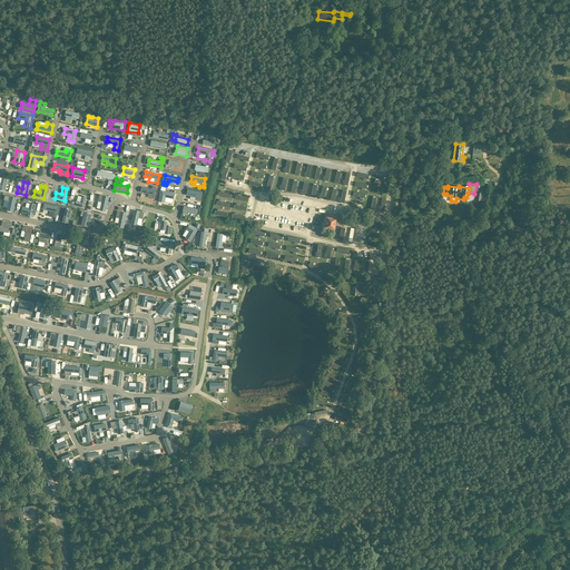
[(141,187),(140,193),(148,194),(148,197),(154,198),(156,189),(141,187)]
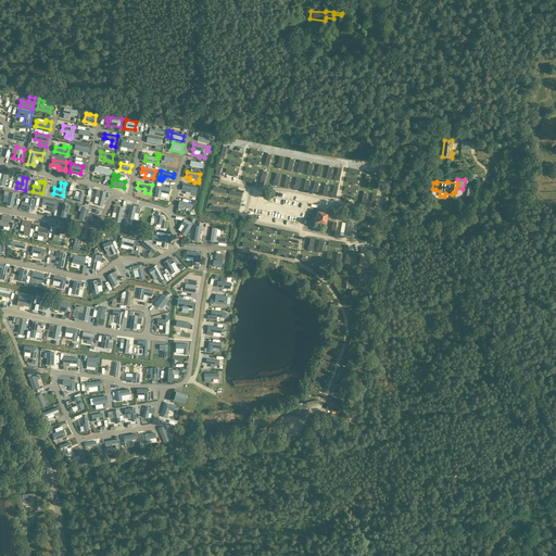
[(182,185),(181,190),(191,192),(190,194),(196,197),(198,188),(182,185)]
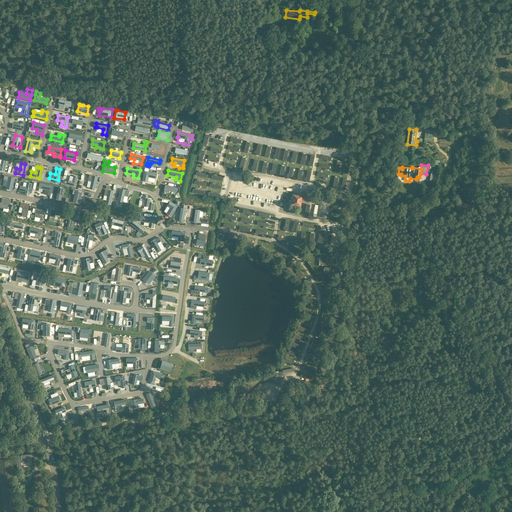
[(145,171),(142,181),(148,182),(148,181),(149,177),(155,179),(156,179),(157,173),(145,171)]
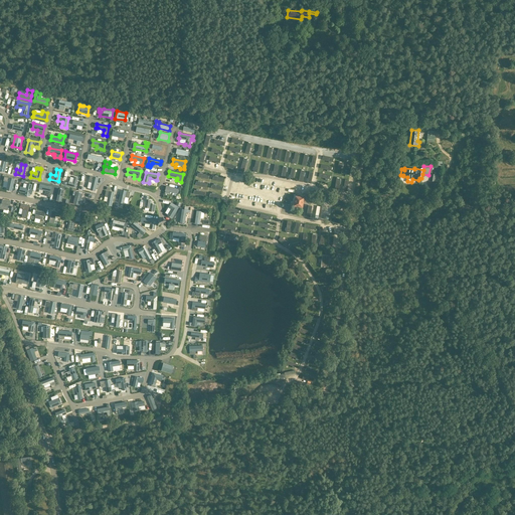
[(68,181),(67,185),(75,187),(77,183),(78,177),(74,176),(74,178),(70,177),(69,181),(68,181)]
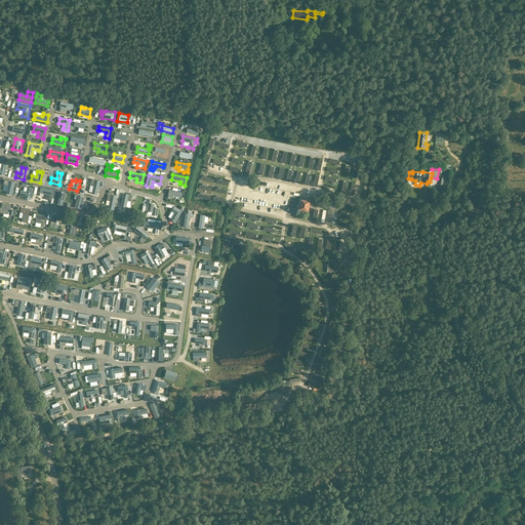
[(91,184),(89,192),(92,193),(97,194),(99,180),(92,179),(91,184)]
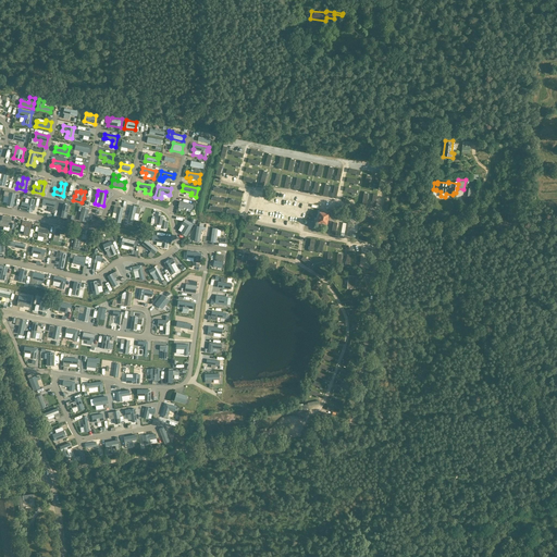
[(5,192),(4,195),(10,196),(8,205),(13,206),(15,194),(5,192)]
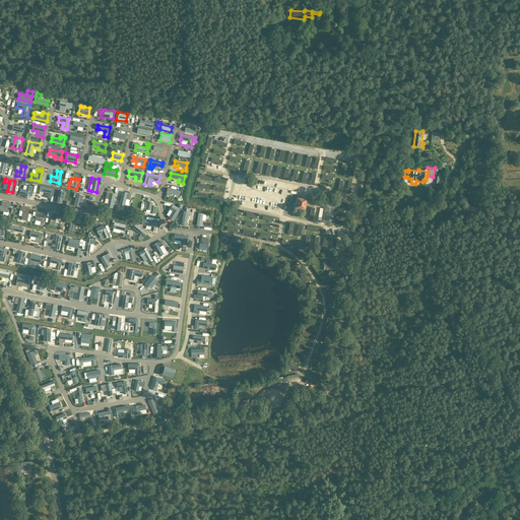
[(20,188),(19,194),(25,195),(24,197),(29,198),(30,196),(33,196),(34,191),(31,191),(33,186),(27,185),(27,186),(24,185),(23,189),(20,188)]
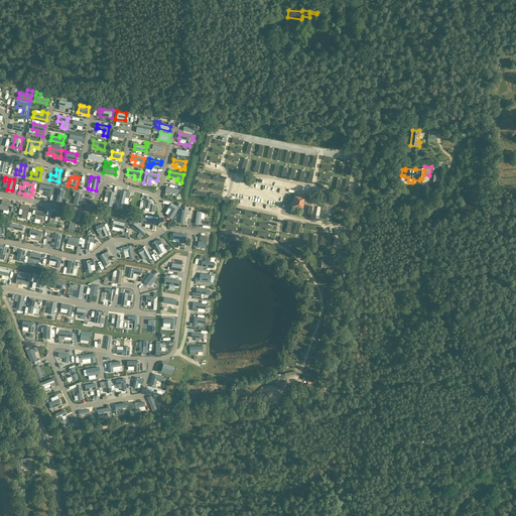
[(40,184),(39,189),(46,190),(45,196),(49,197),(51,187),(40,184)]
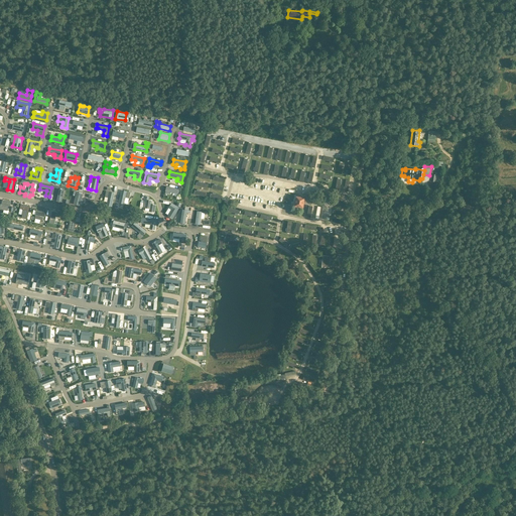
[(106,190),(105,197),(108,198),(106,206),(112,207),(115,192),(106,190)]
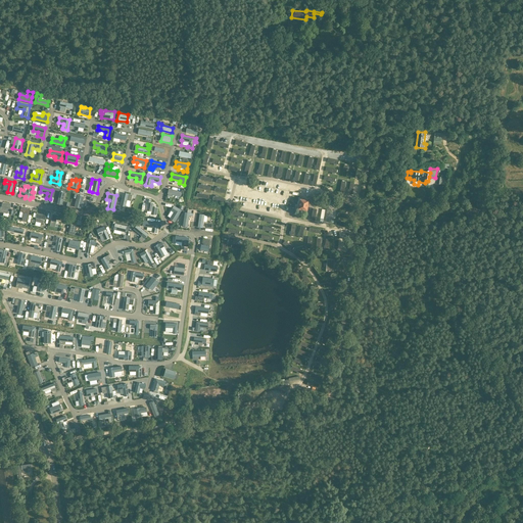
[(124,193),(121,205),(130,207),(132,195),(124,193)]
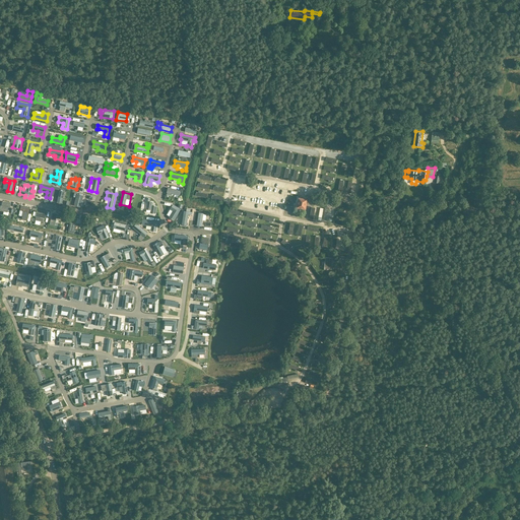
[(77,194),(74,205),(80,207),(83,196),(77,194)]
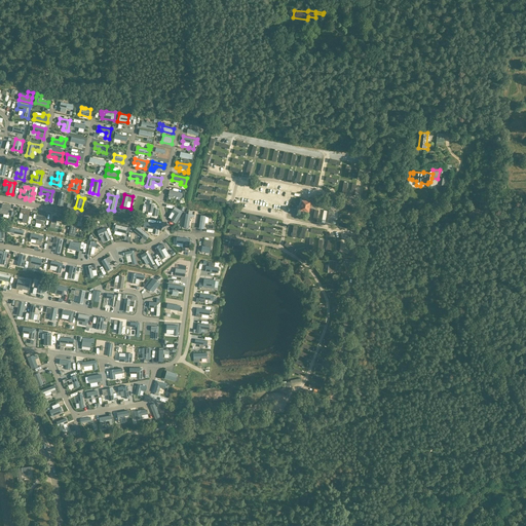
[(302,200),(300,210),(308,212),(310,205),(311,202),(310,201),(311,199),(310,199),(302,198),(302,200)]
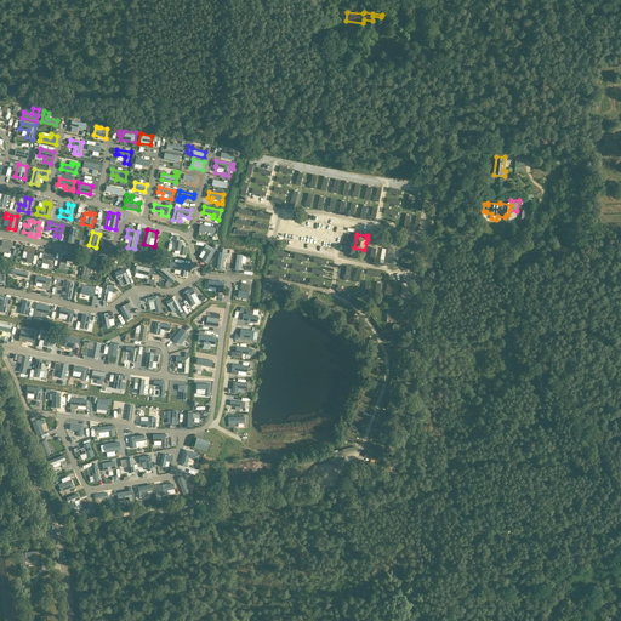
[(1,245),(0,250),(4,251),(4,252),(5,252),(9,252),(10,248),(12,248),(13,243),(3,240),(1,245)]
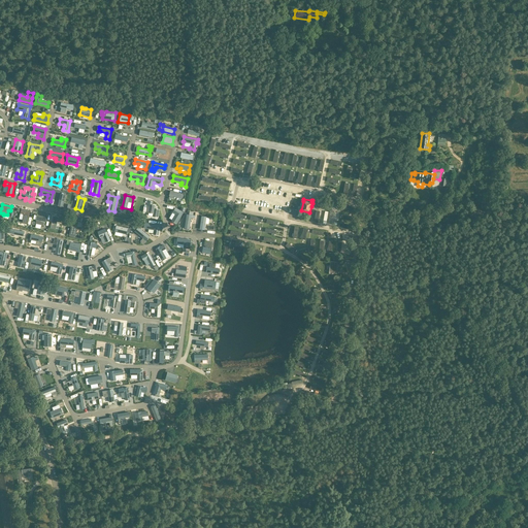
[(150,204),(147,212),(153,213),(152,217),(156,218),(158,210),(154,209),(154,205),(150,204)]
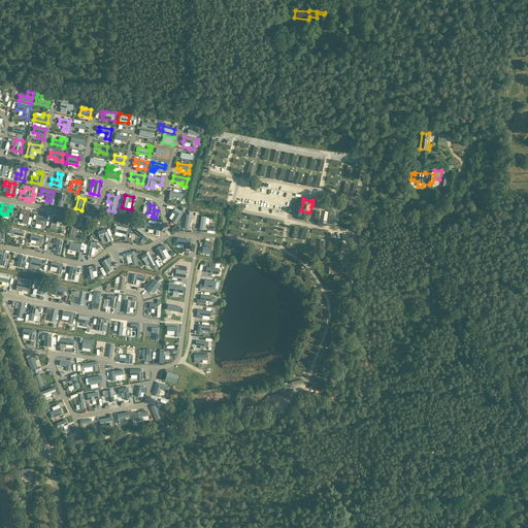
[(22,208),(21,213),(25,215),(24,220),(23,223),(27,223),(30,210),(22,208)]
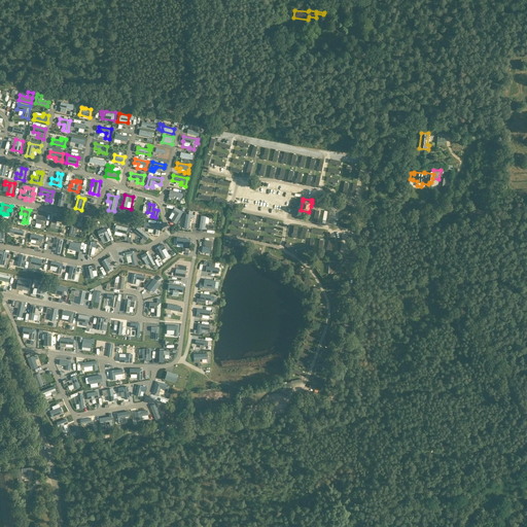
[(175,214),(172,220),(176,222),(182,212),(175,208),(173,212),(175,214)]
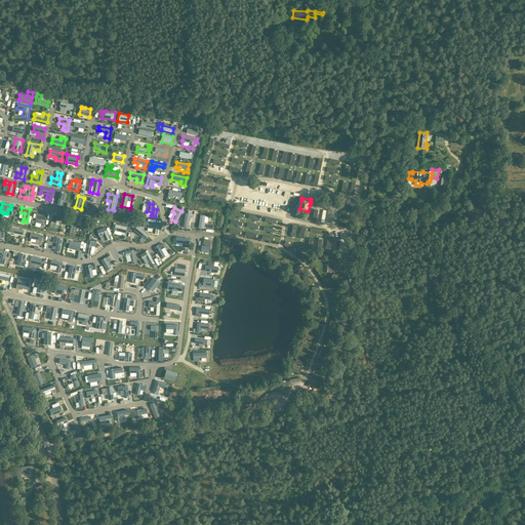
[(34,213),(33,217),(36,218),(37,218),(36,223),(35,226),(40,227),(41,224),(44,225),(45,220),(46,220),(47,215),(37,213),(37,214),(34,213)]
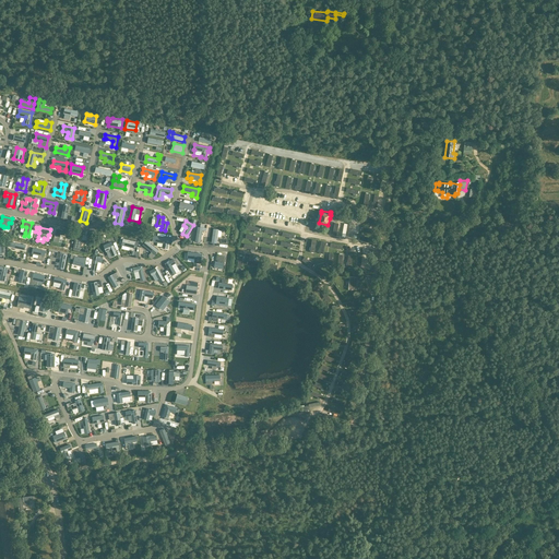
[(198,227),(195,241),(201,242),(202,230),(206,232),(206,228),(198,227)]
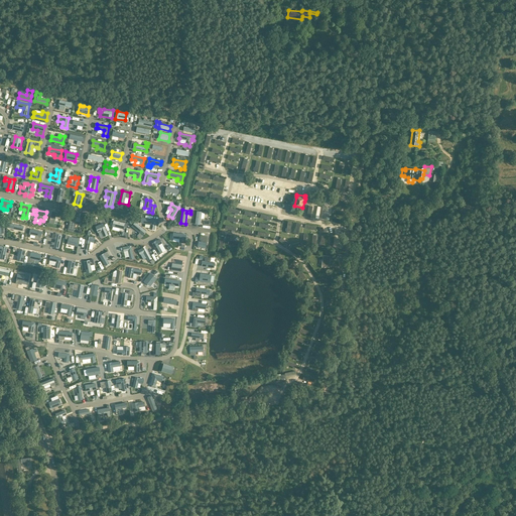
[(51,211),(49,223),(54,224),(55,217),(61,218),(62,214),(51,211)]
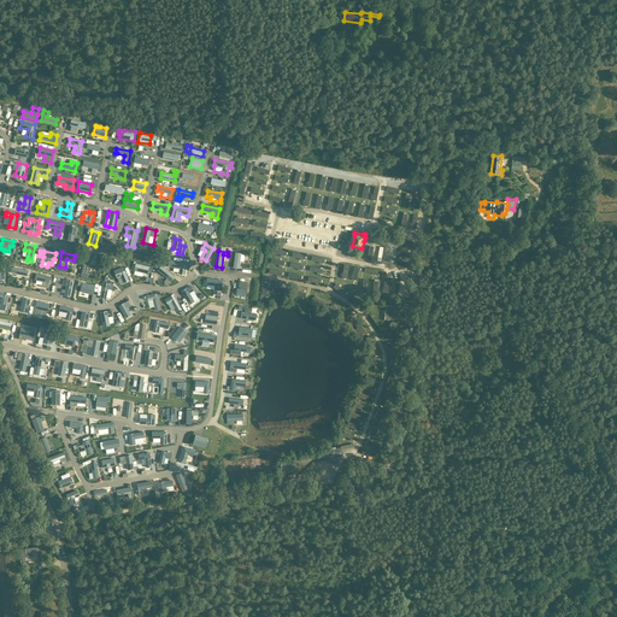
[(84,257),(81,276),(88,277),(92,259),(84,257)]
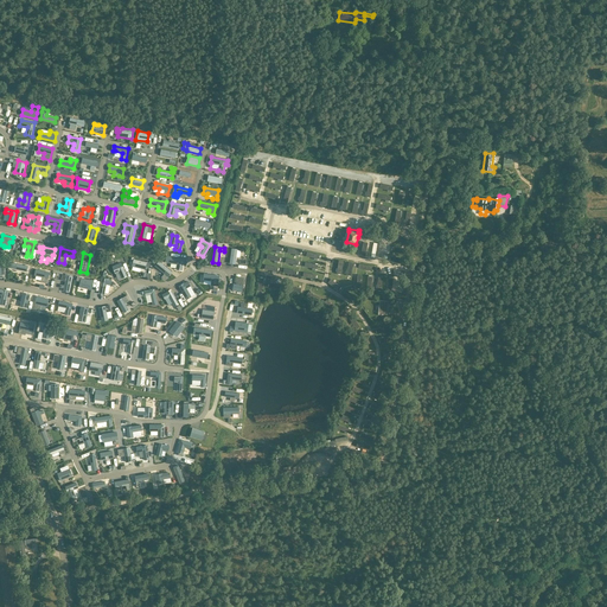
[(171,257),(170,262),(178,263),(177,269),(181,270),(184,259),(171,257)]
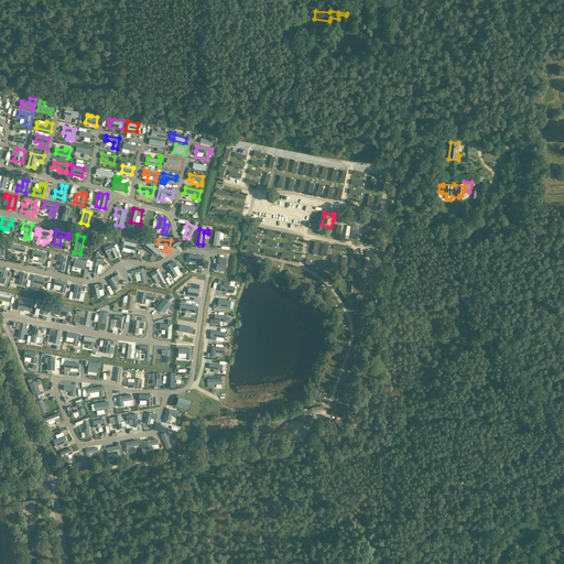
[(134,250),(137,243),(125,241),(122,247),(134,250)]
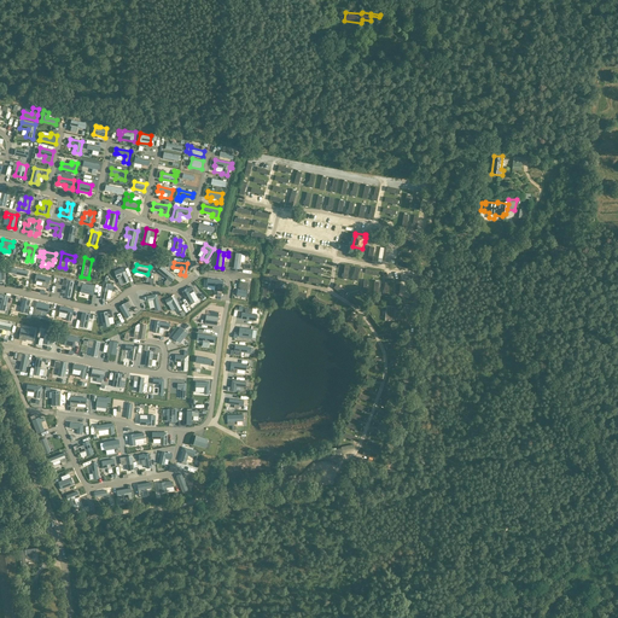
[(162,267),(158,270),(168,279),(165,283),(168,285),(172,280),(173,280),(175,277),(162,267)]
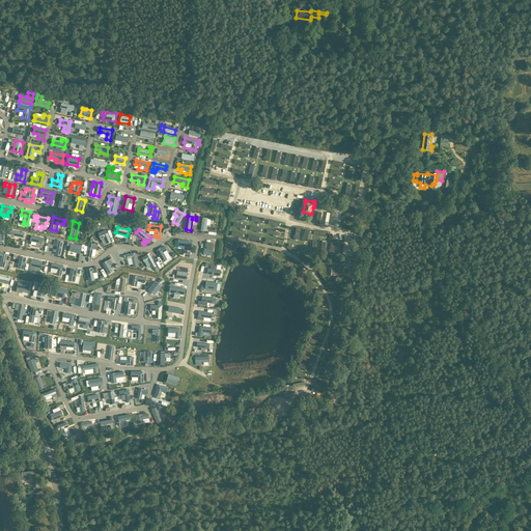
[(106,230),(99,233),(101,239),(104,238),(107,243),(111,241),(106,230)]
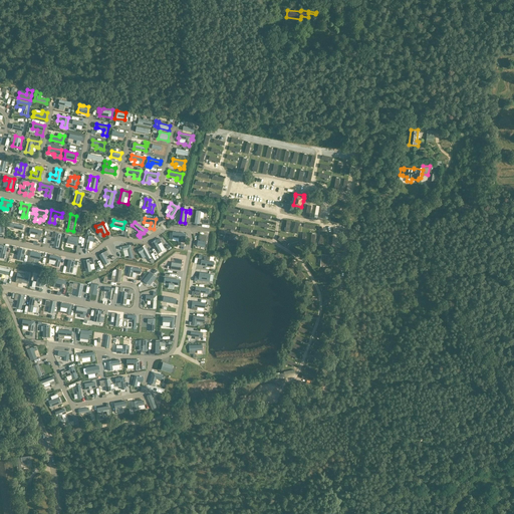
[(30,228),(29,233),(31,233),(30,237),(35,238),(35,239),(40,240),(41,231),(30,228)]
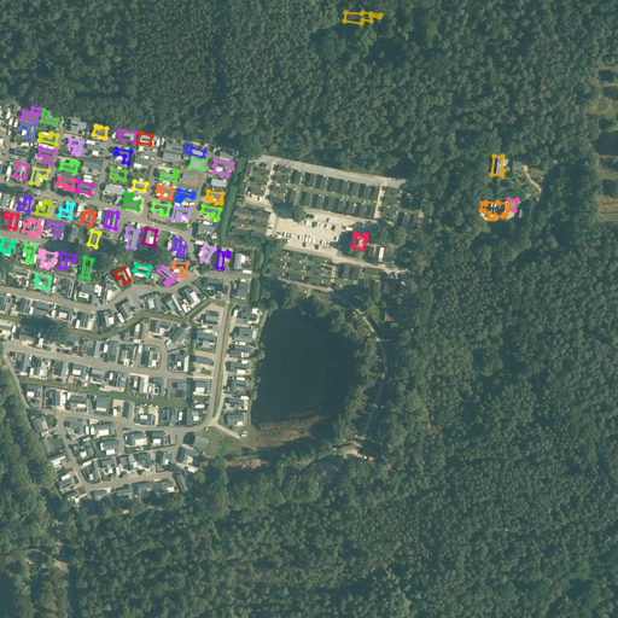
[(208,279),(208,285),(217,286),(216,290),(222,291),(223,281),(208,279)]
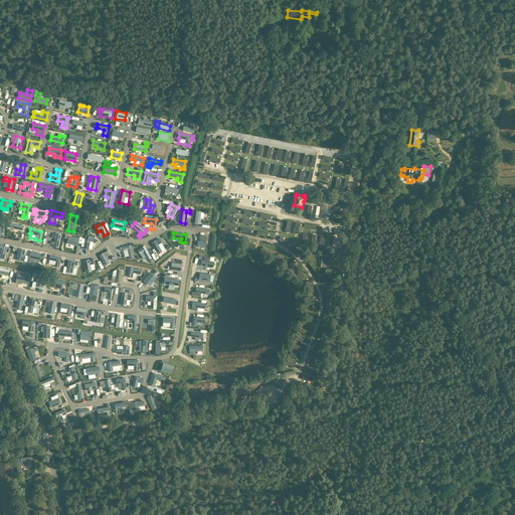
[(53,233),(52,237),(56,238),(54,246),(58,247),(61,234),(53,233)]
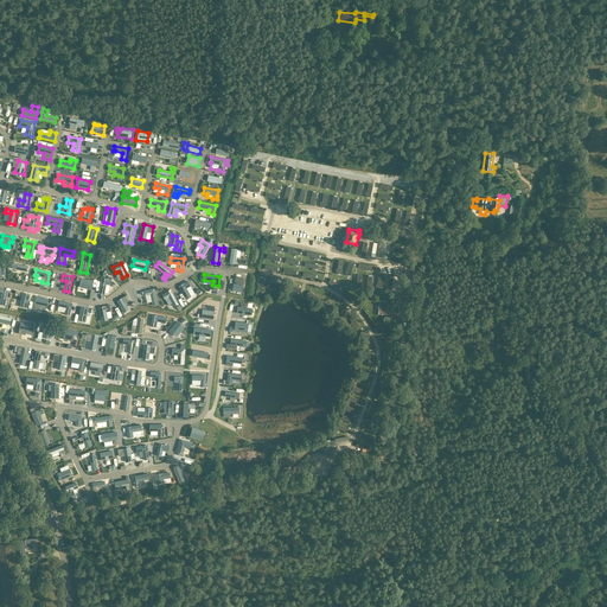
[(234,283),(232,291),(242,292),(244,278),(236,276),(235,282),(236,282),(236,285),(234,283)]
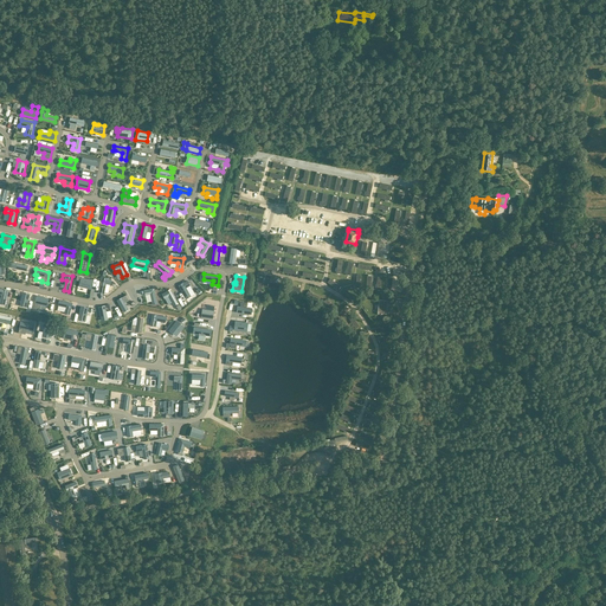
[(82,278),(81,287),(91,289),(94,279),(89,279),(82,278)]
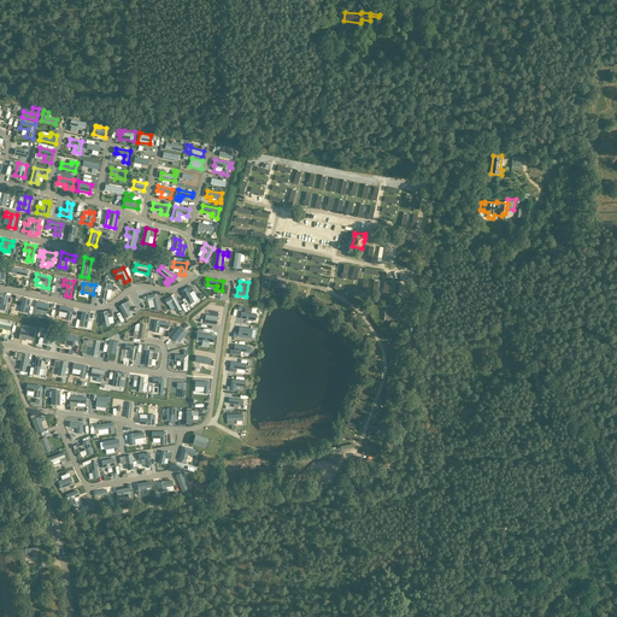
[(104,283),(101,298),(106,299),(109,289),(112,289),(113,285),(104,283)]
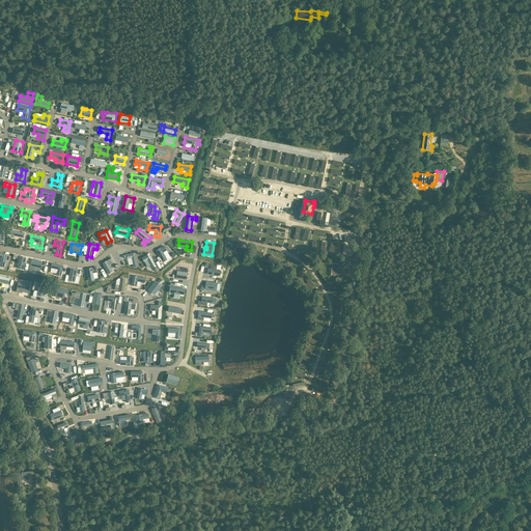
[(289,244),(287,247),(297,254),(299,250),(289,244)]
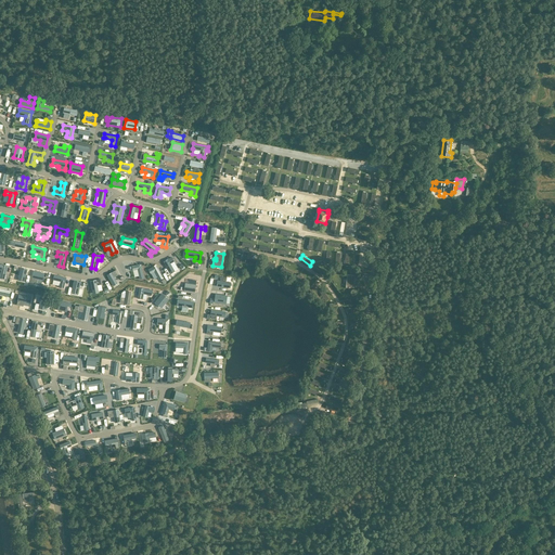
[(171,257),(164,261),(170,273),(175,271),(170,263),(175,261),(171,257)]
